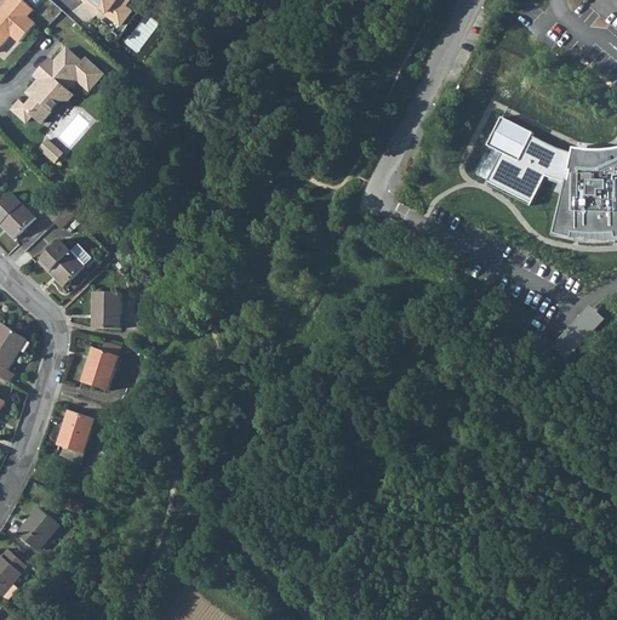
[(0,0),(0,30),(3,28),(11,35),(27,17),(18,10),(24,3),(21,0),(0,0)]
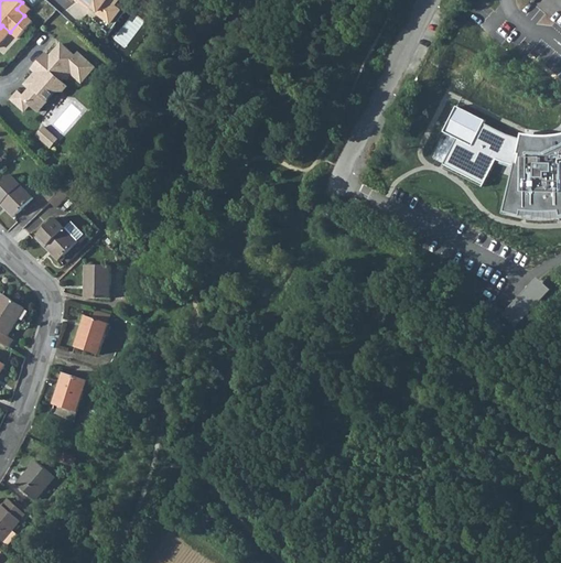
[(68,0),(69,1),(71,0),(78,0),(77,2),(87,10),(89,7),(96,12),(90,20),(107,32),(114,24),(110,22),(119,10),(122,12),(127,6),(119,0),(68,0)]
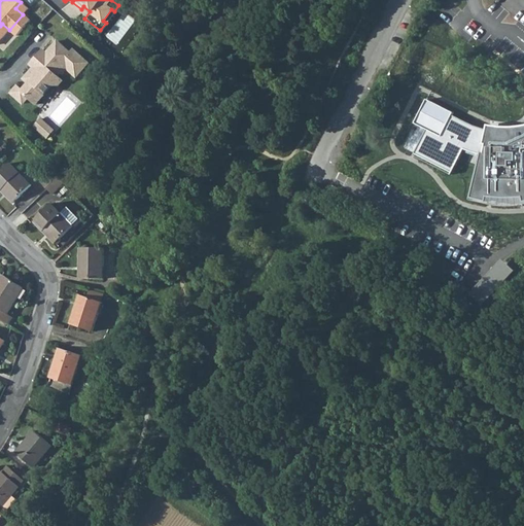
[(106,23),(114,11),(111,9),(103,21),(106,23)]
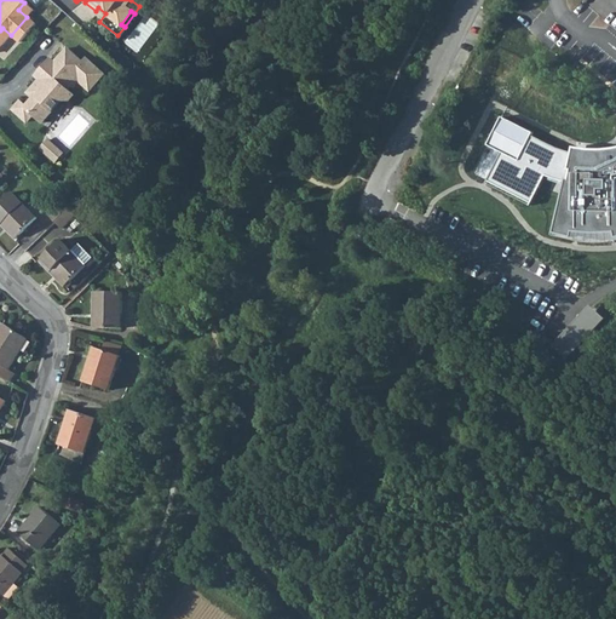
[(11,92),(4,102),(17,114),(24,107),(33,115),(44,103),(42,103),(52,92),(61,92),(64,86),(58,81),(62,78),(63,79),(69,73),(80,82),(95,66),(76,50),(70,56),(67,52),(67,47),(58,40),(45,55),(41,50),(26,68),(30,72),(19,82),(26,89),(17,98),(11,92)]
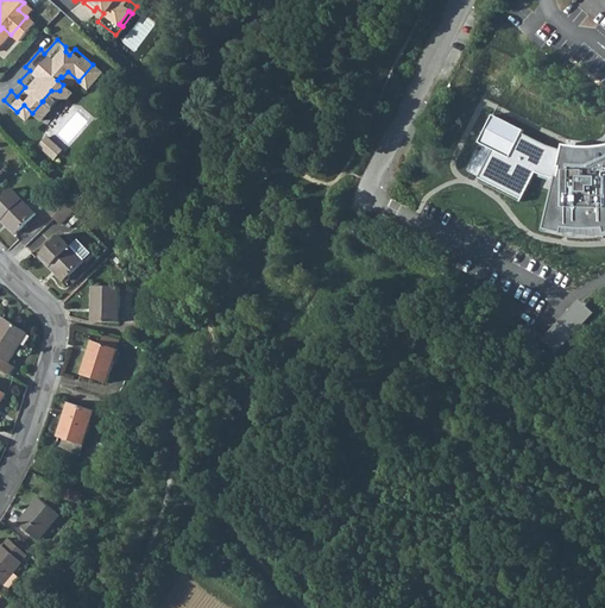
[(477,140),(492,149),(493,145),(508,152),(508,150),(520,156),(518,158),(535,167),(533,173),(554,179),(560,149),(547,145),(521,133),(522,130),(491,113),(477,140)]
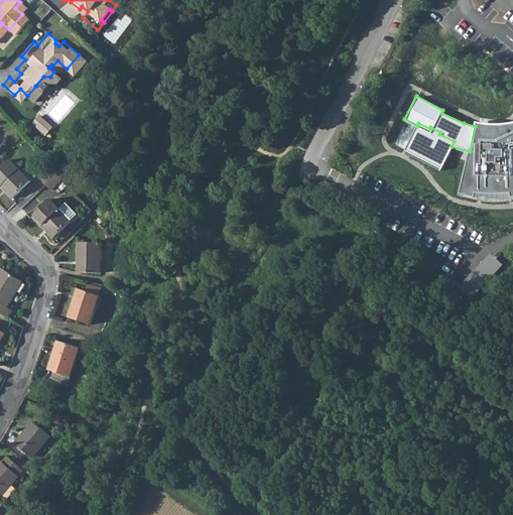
[(37,113),(30,122),(44,134),(52,125),(37,113)]
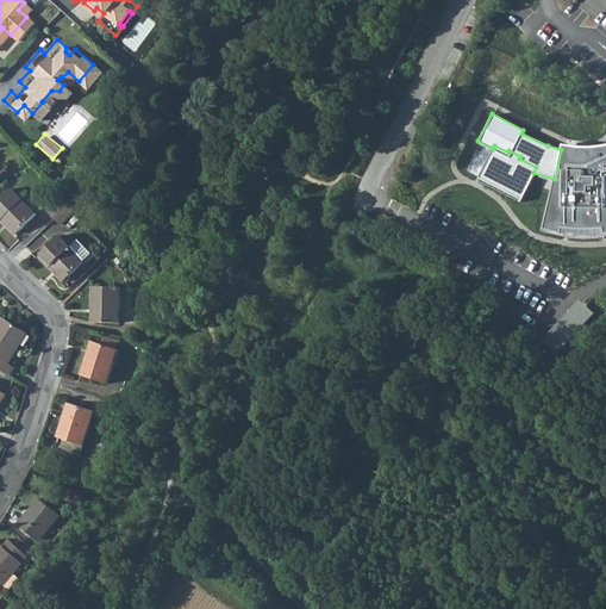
[(563,144),(561,149),(555,179),(543,229),(562,232),(562,227),(582,230),(603,229),(604,234),(605,232),(605,143),(581,148),(563,144)]
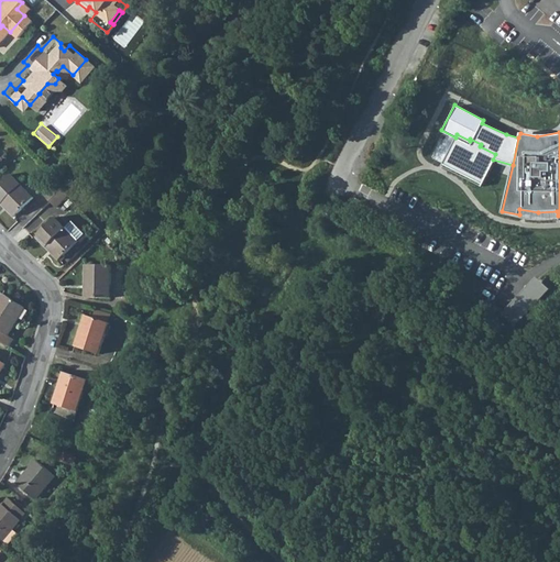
[(469,187),(481,185),(486,172),(493,160),(495,154),(480,146),(481,144),(470,139),(470,141),(457,134),(456,138),(450,149),(447,146),(441,157),(446,160),(440,165),(461,183),(469,187)]
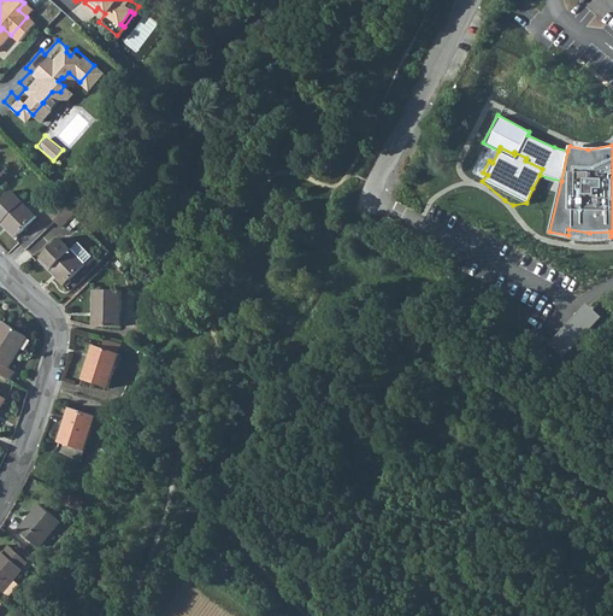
[(9,191),(0,198),(0,224),(11,236),(33,217),(9,191)]
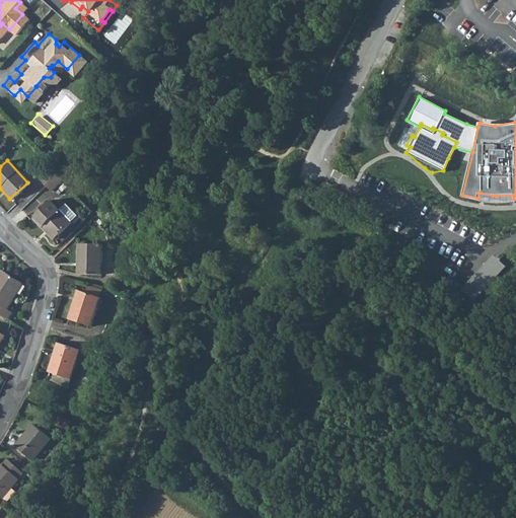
[(48,170),(37,180),(43,188),(54,177),(48,170)]
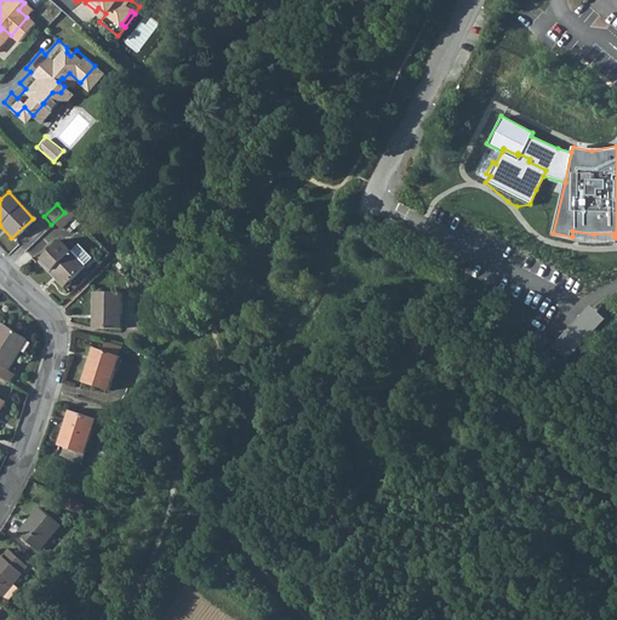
[(57,232),(70,219),(64,212),(51,225),(57,232)]
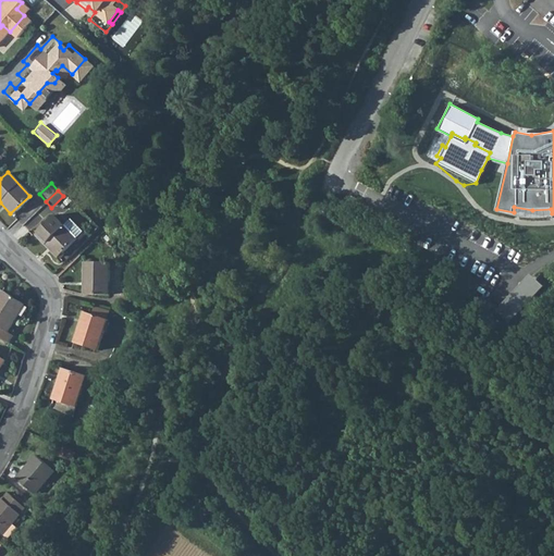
[(50,214),(31,233),(52,257),(77,234),(66,222),(61,226),(50,214)]
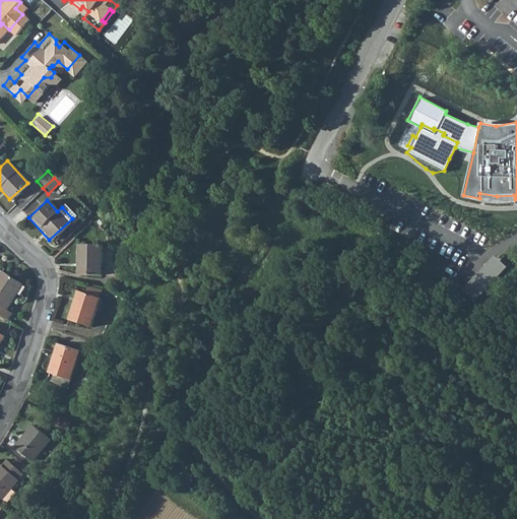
[(71,272),(94,275),(98,245),(74,242),(71,272)]
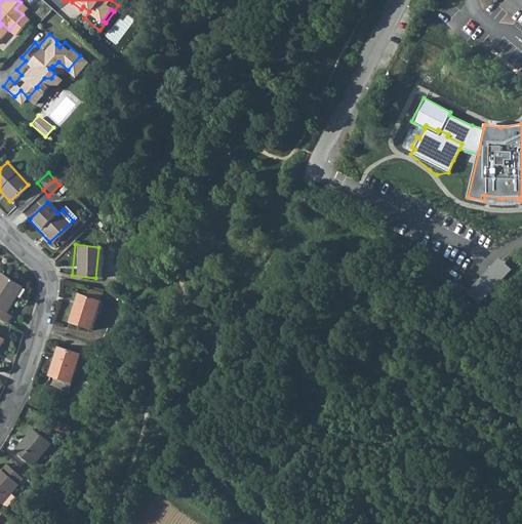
[(497,257),(466,293),(479,306),(512,270),(497,257)]
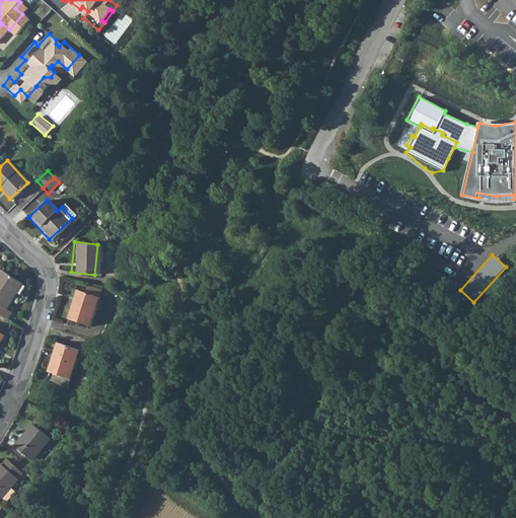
[(8,309),(2,305),(18,280),(0,268),(0,312),(4,315),(8,309)]
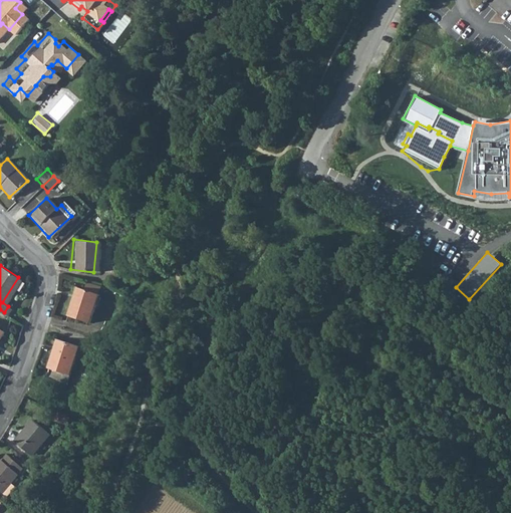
[(94,291),(95,285),(79,280),(77,287),(94,291)]
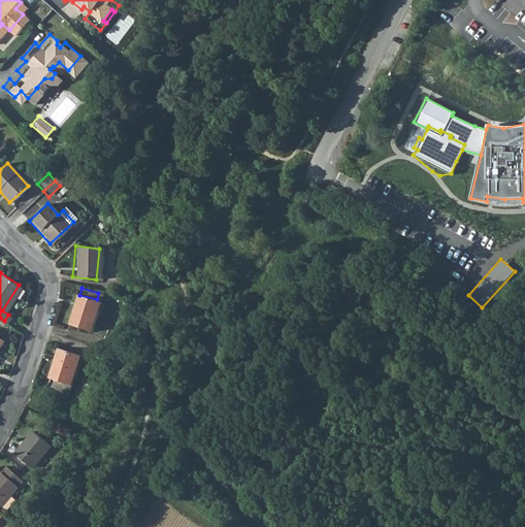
[(88,329),(97,299),(79,295),(73,293),(65,322),(88,329)]
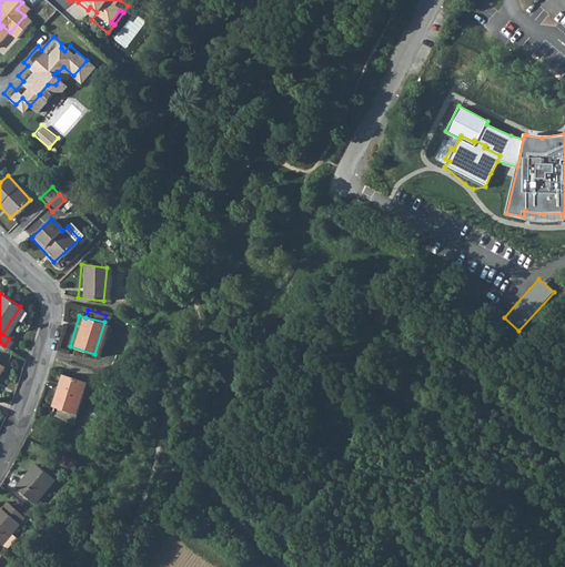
[(60,373),(50,405),(57,406),(53,415),(72,422),(76,412),(84,381),(60,373)]
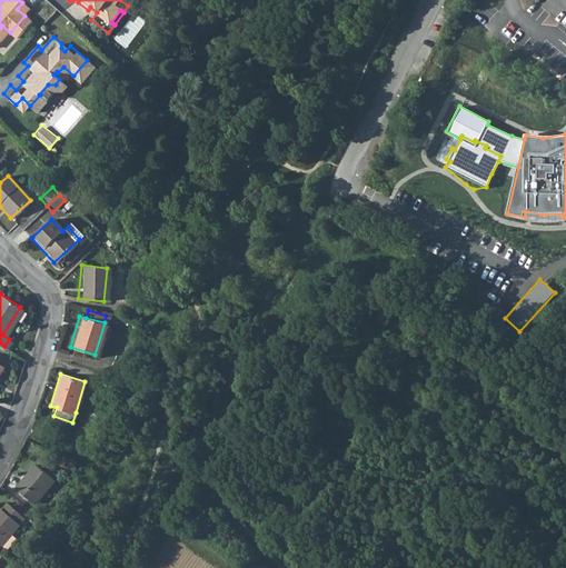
[(17,489),(35,505),(55,481),(36,466),(17,489)]
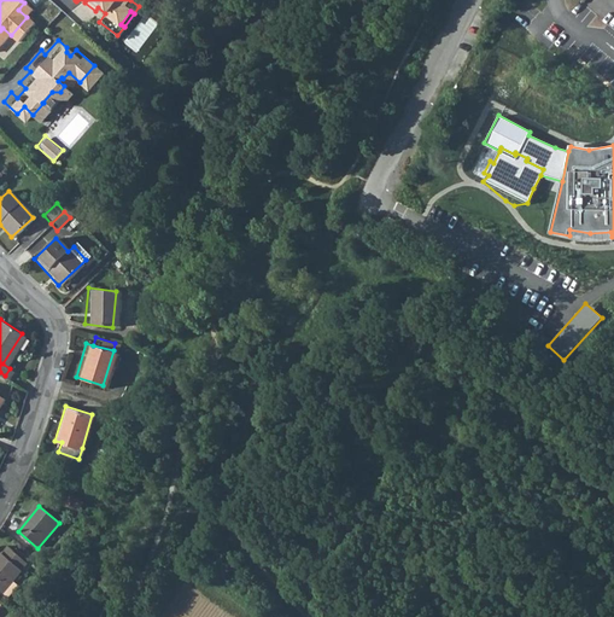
[(1,593),(11,581),(27,563),(7,546),(0,554),(0,592),(1,593)]
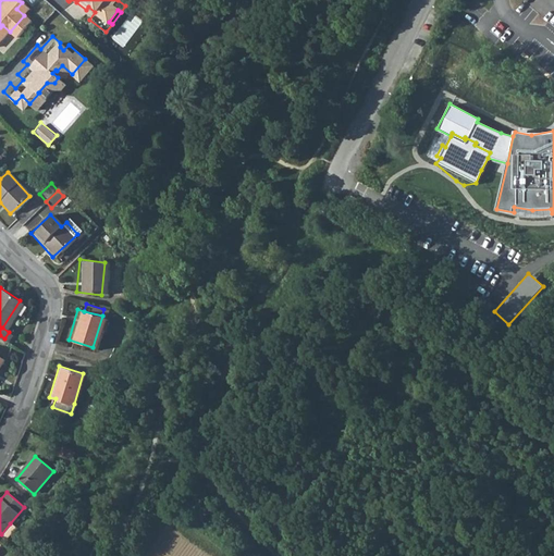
[(1,534),(7,540),(15,528),(10,523),(1,534)]
